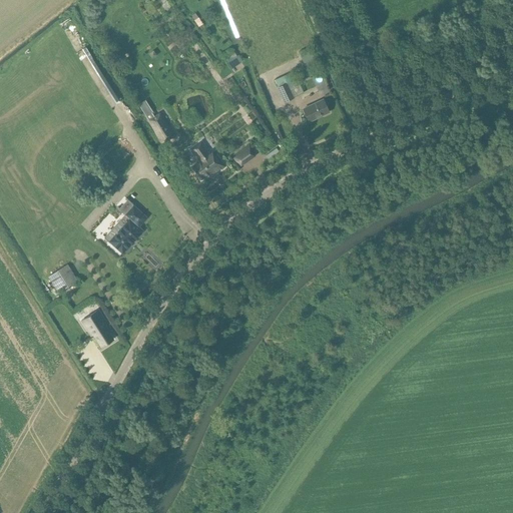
[(195,13),(191,16),(194,20),(194,21),(198,27),(203,24),(198,17),(198,18),(195,13)]
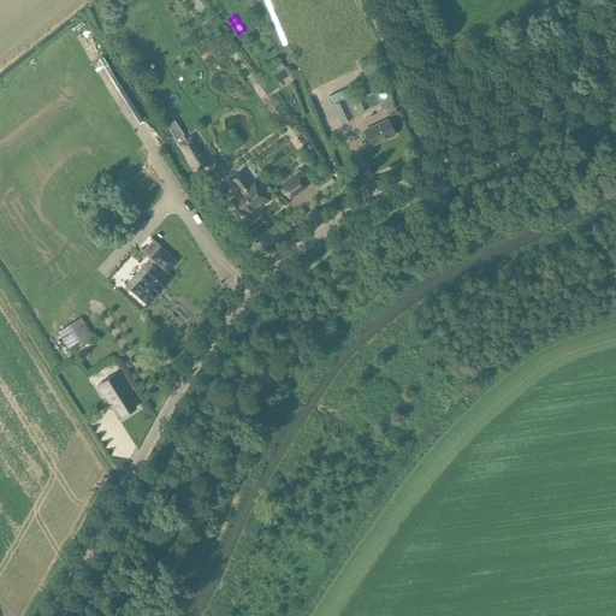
[(267,69),(278,84),(290,76),(279,60),(267,69)]
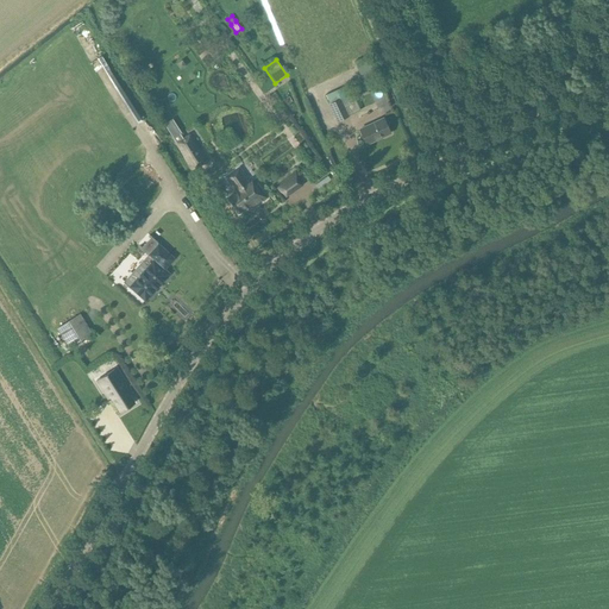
[(374,76),(359,82),(364,93),(378,86),(374,76)]
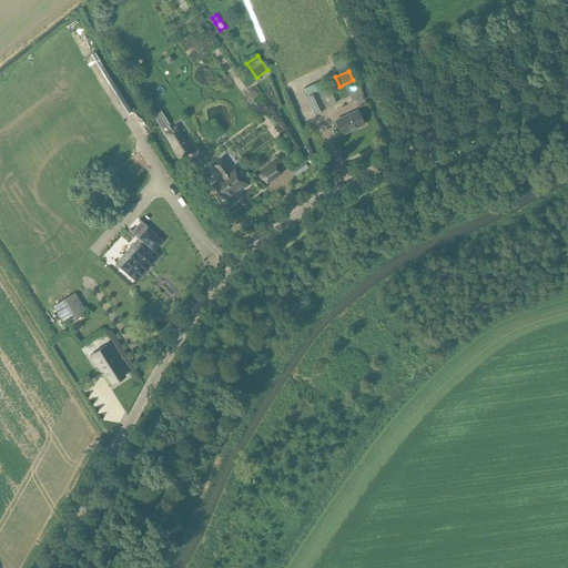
[(307,98),(315,113),(325,108),(317,93),(327,89),(323,80),(304,89),(307,98)]
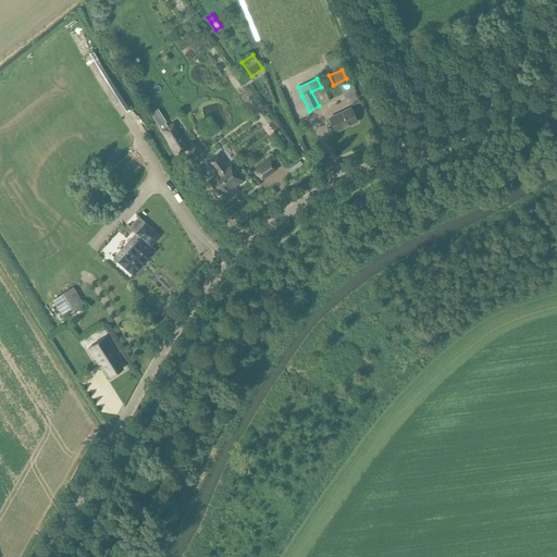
[(330,119),(331,122),(335,132),(357,122),(350,109),(330,119)]
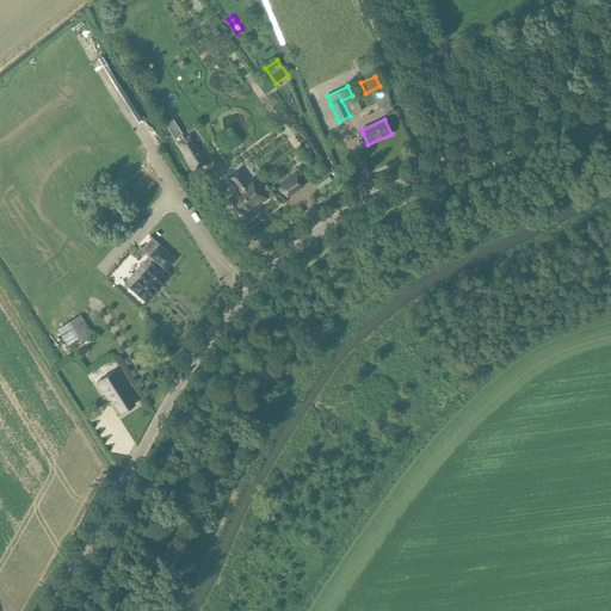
[(210,164),(191,134),(176,143),(193,173),(198,171),(197,170),(204,166),(205,166),(210,164)]
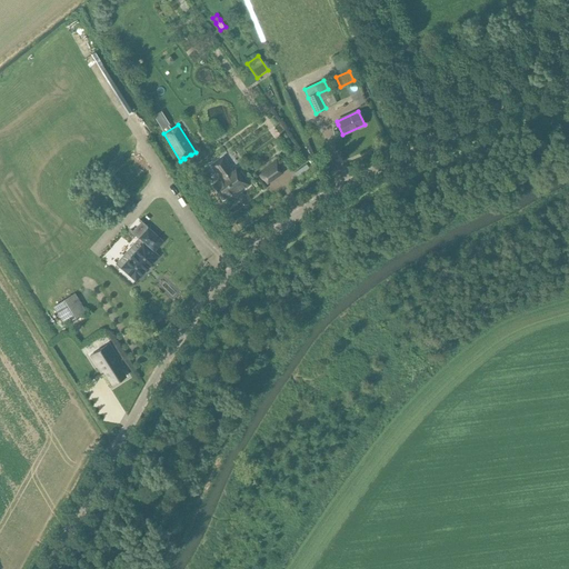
[(277,159),(256,173),(260,180),(263,179),(268,185),(283,173),(280,168),(281,166),(277,159)]
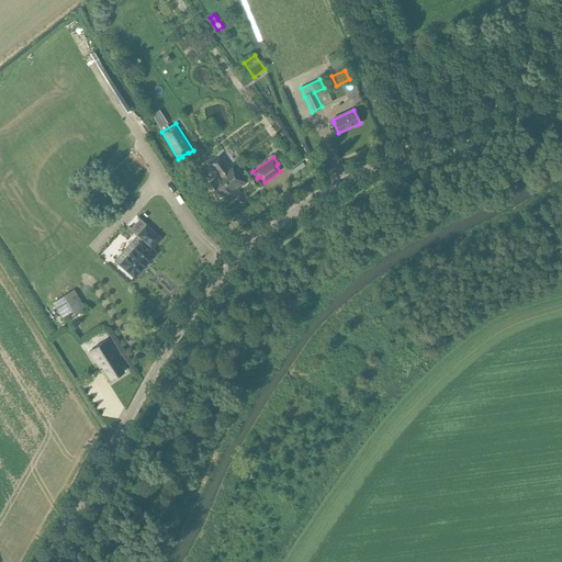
[(222,159),(212,167),(220,178),(212,183),(220,195),(233,186),(235,189),(244,183),(235,171),(232,173),(222,159)]
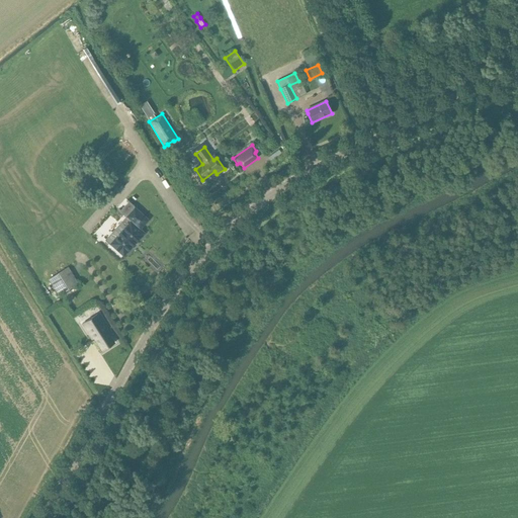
[(115,228),(105,240),(110,244),(124,257),(146,233),(141,229),(150,220),(127,200),(126,201),(127,202),(120,210),(119,209),(118,209),(126,217),(115,228)]
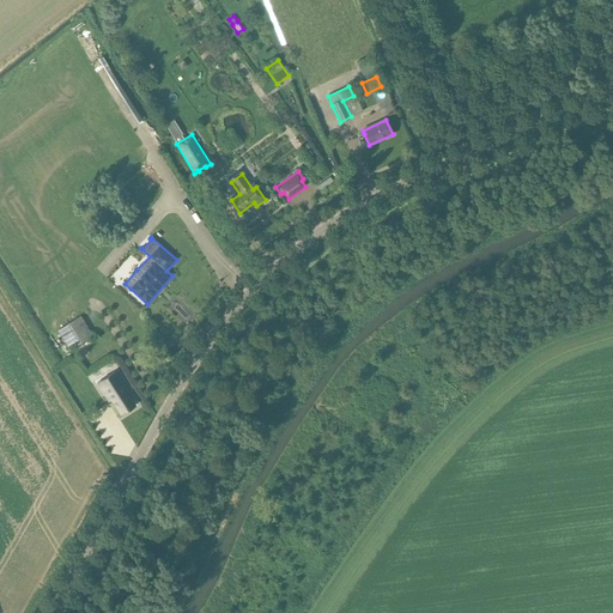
[(59,332),(64,339),(70,350),(92,335),(80,317),(59,332)]
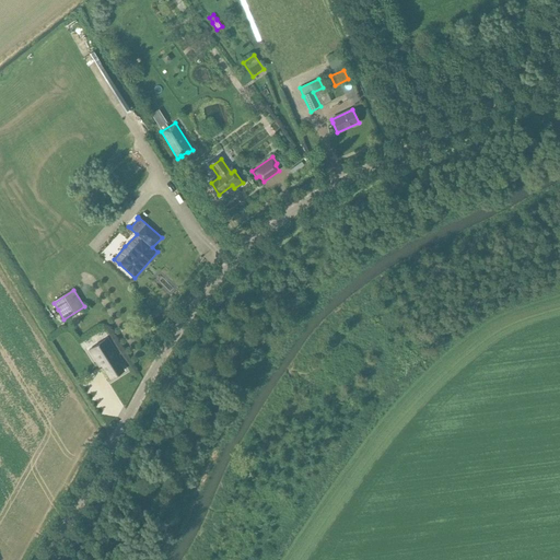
[(57,342),(66,353),(74,347),(66,336),(57,342)]
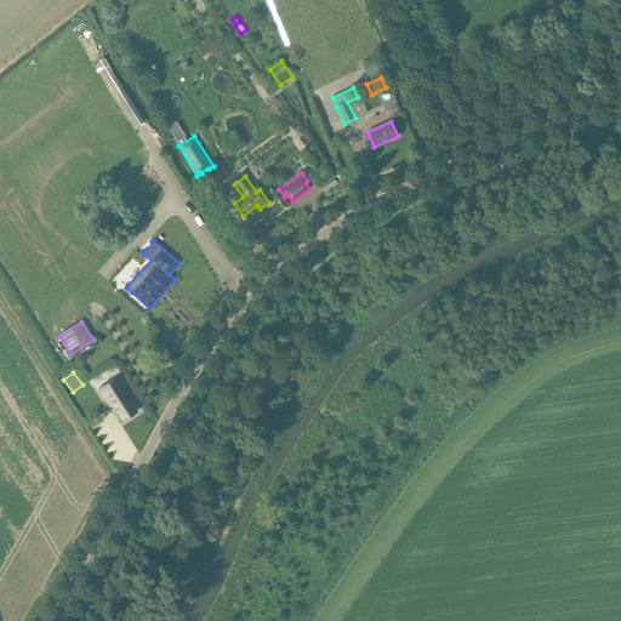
[(110,406),(113,405),(123,420),(137,411),(129,399),(131,397),(118,376),(98,388),(110,406)]
